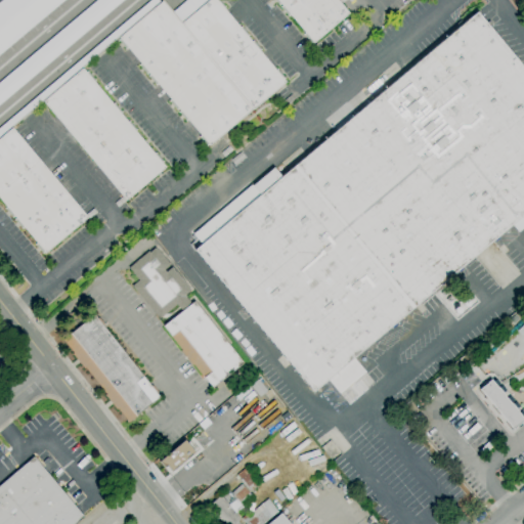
[(0,0),(0,51),(67,0),(0,0)]
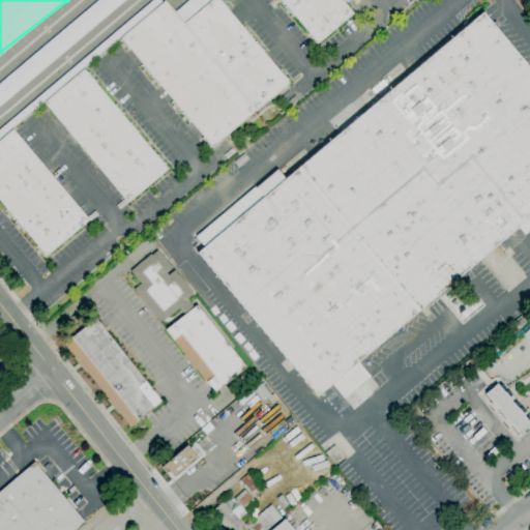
[(97,0),(0,80),(0,102),(125,0),(97,0)]
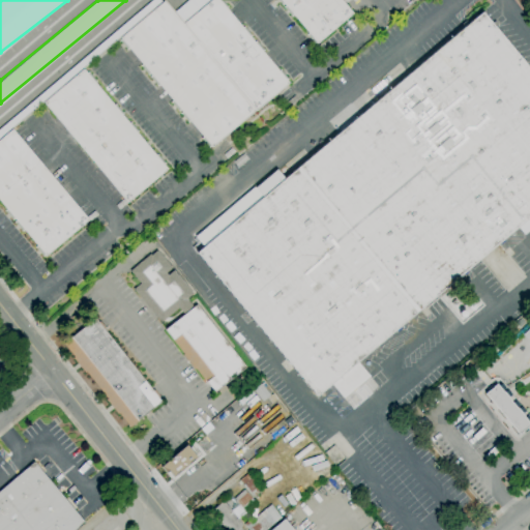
[(182,24),(211,0),(217,0),(288,83),(256,111),(255,110),(211,147),(119,38),(164,1),(182,24)]
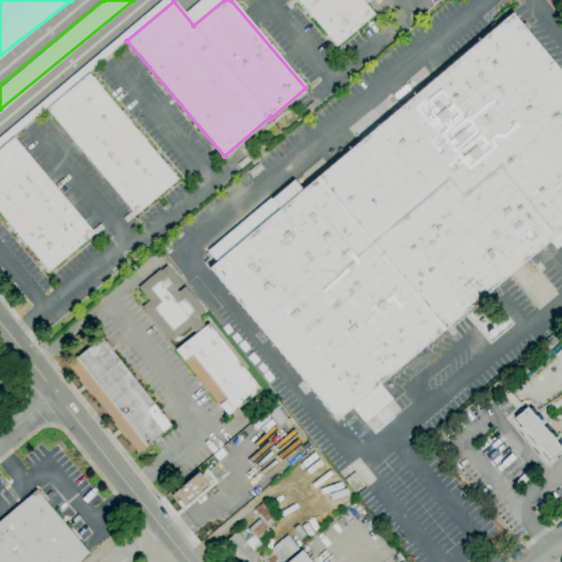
[(336,46),(296,0),(361,0),(373,14),(336,46)]
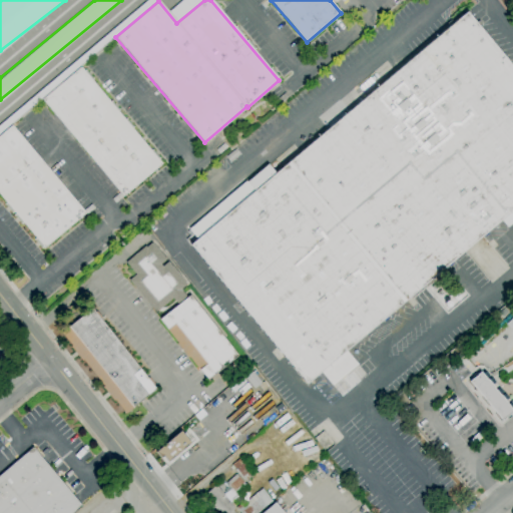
[(332,386),(321,372),(307,384),(189,245),(253,191),(245,181),(267,164),(275,173),(466,12),(512,67),(512,221),(506,227),(500,220),(346,351),(357,365),(332,386)]
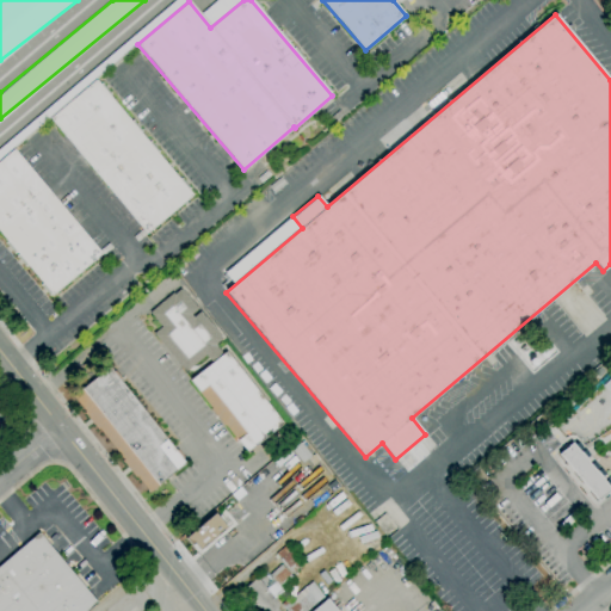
[(147,234),(50,118),(96,80),(192,195),(147,234)]
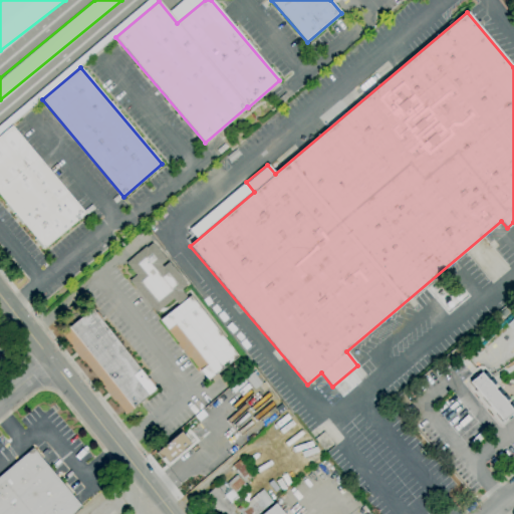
[(44,248),(0,195),(0,135),(12,125),(85,213),(44,248)]
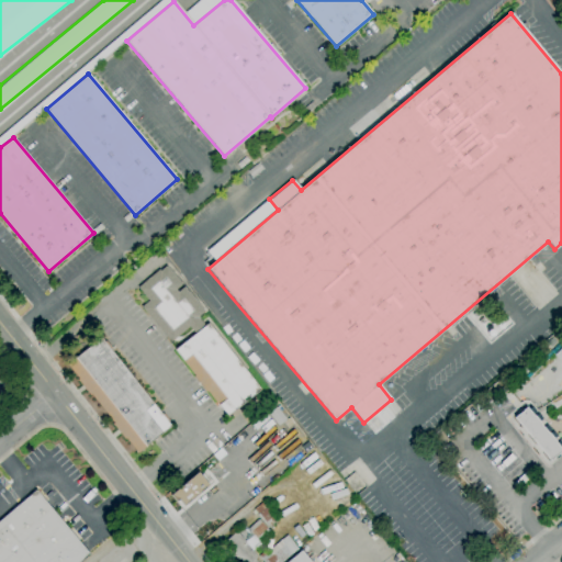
[(194,334),(189,327),(169,343),(141,306),(148,301),(137,288),(159,270),(160,270),(166,266),(181,284),(175,290),(177,292),(184,287),(204,312),(197,317),(204,326),(194,334)]
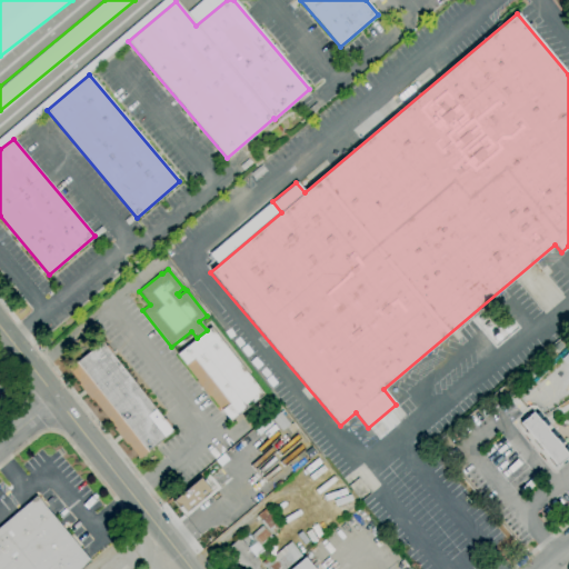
[(207,330),(210,328),(263,395),(230,421),(210,396),(208,398),(196,381),(197,380),(177,355),(197,338),(207,330)]
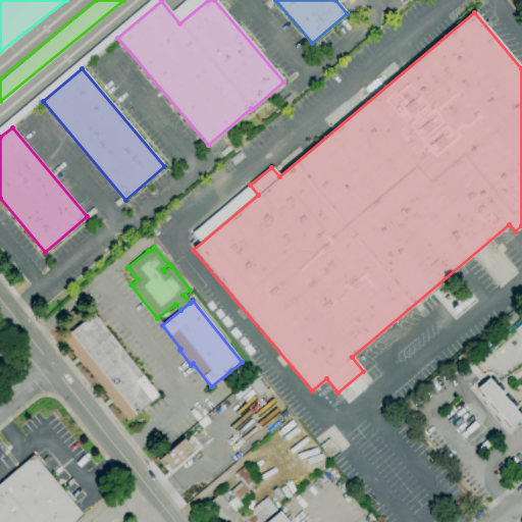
[(127,421),(116,407),(115,408),(103,394),(105,393),(85,366),(83,367),(71,353),(72,352),(62,338),(94,314),(159,397),(127,421)]
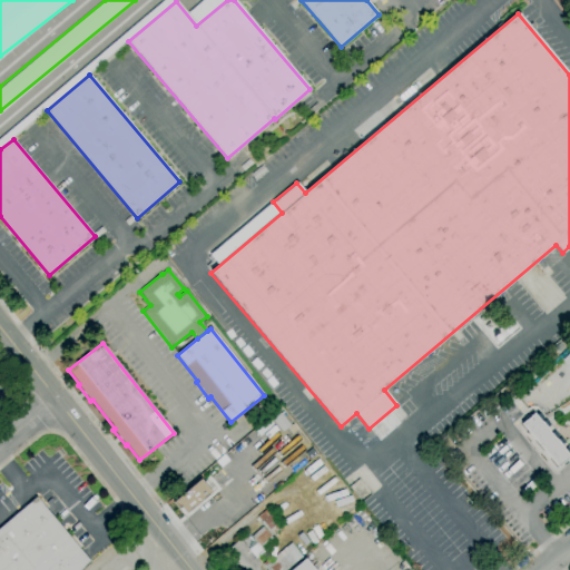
[(558,468),(521,423),(533,413),(534,415),(538,413),(541,418),(538,420),(540,422),(541,422),(544,420),(549,424),(546,428),(549,431),(548,431),(550,433),(553,431),(558,436),(554,439),(556,440),(559,438),(563,442),(560,445),(563,448),(562,449),(563,450),(567,446),(569,450),(569,452),(568,454),(569,458),(558,468)]
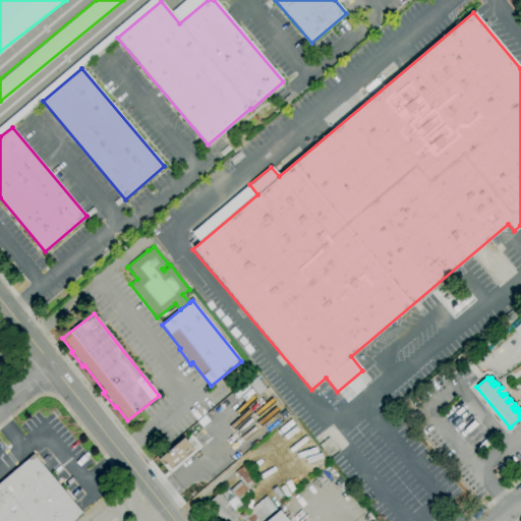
[(158,458),(167,469),(191,449),(182,438),(158,458)]
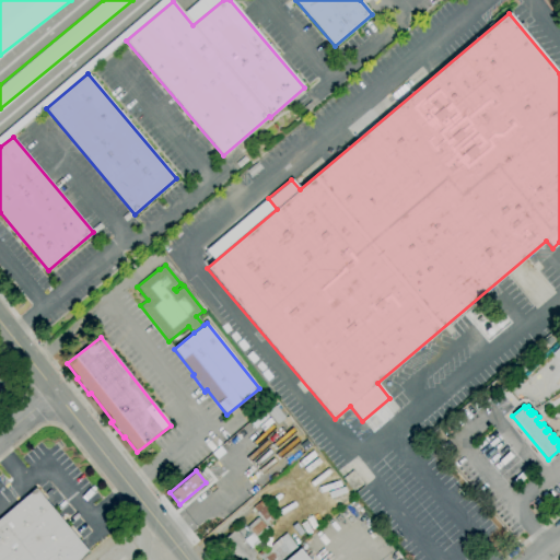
[(80,559),(0,559),(0,517),(36,488),(90,552),(80,559)]
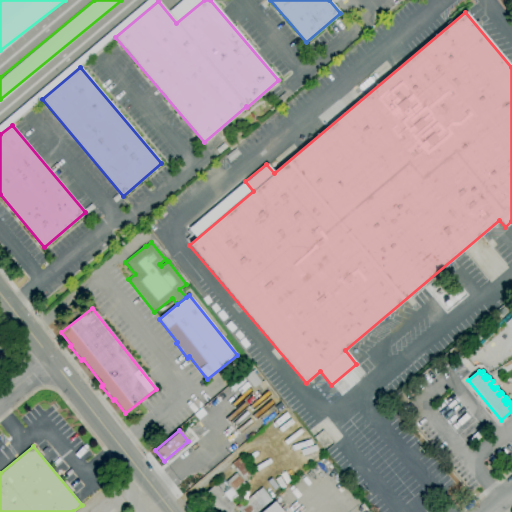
[(241,477),(234,469),(235,469),(231,464),(239,457),(249,469),(241,477)]
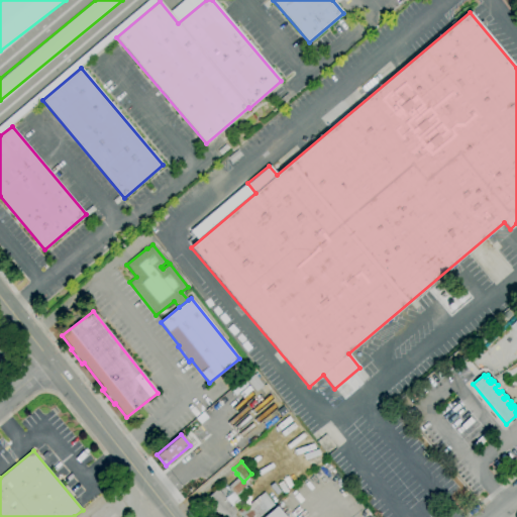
[(227,487),(237,478),(247,490),(237,499),(227,487)]
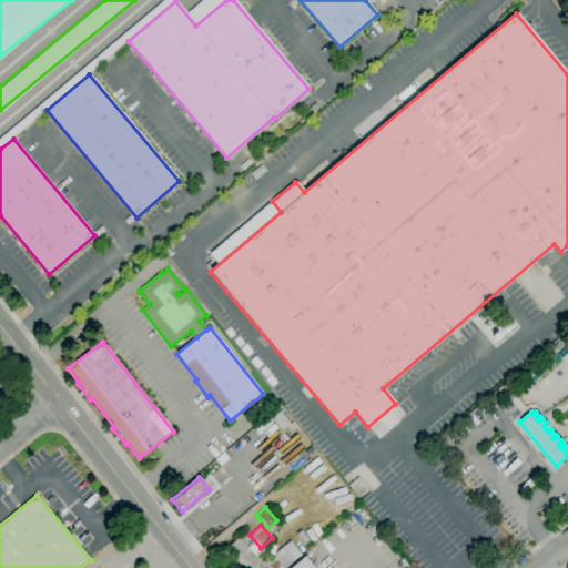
[(254,557),(260,563),(257,565),(260,567),(243,567),(241,565),(240,566),(237,563),(231,567),(219,554),(239,537),(247,548),(254,557)]
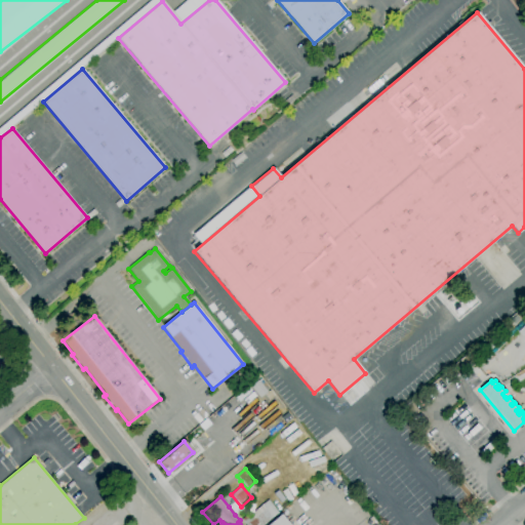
[(243,509),(235,515),(229,507),(236,500),(243,509)]
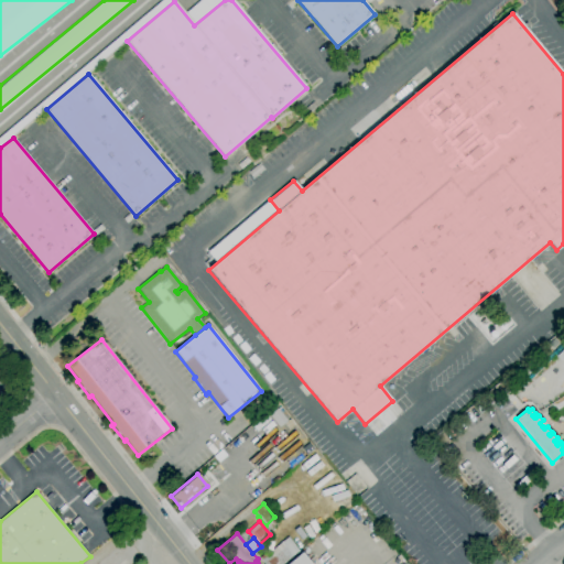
[(281,563),(264,563),(259,559),(266,552),(268,554),(288,538),(299,550),(281,563)]
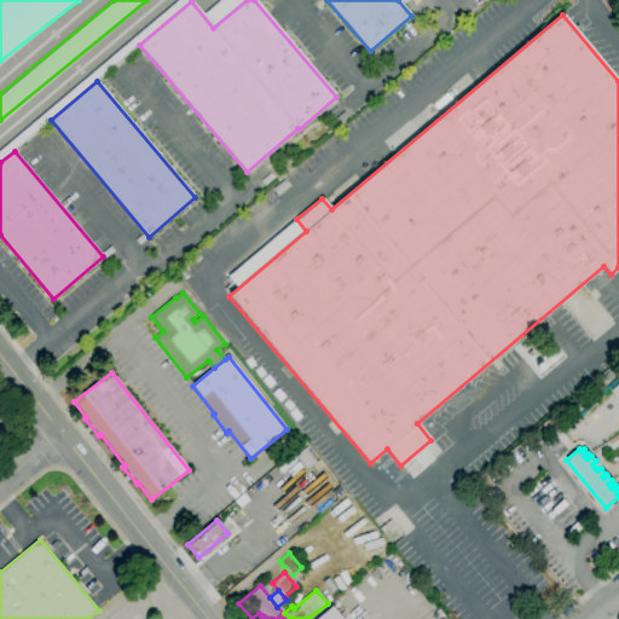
[(316,618),(331,607),(341,618),(316,618)]
